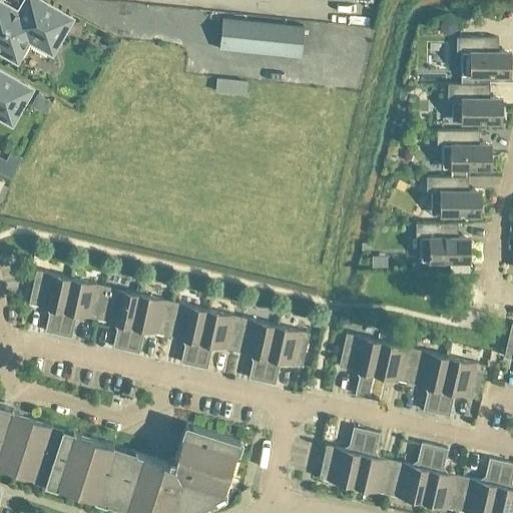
[(0,4),(0,50),(16,59),(27,38),(50,51),(69,19),(34,0),(26,0),(18,14),(0,4)]
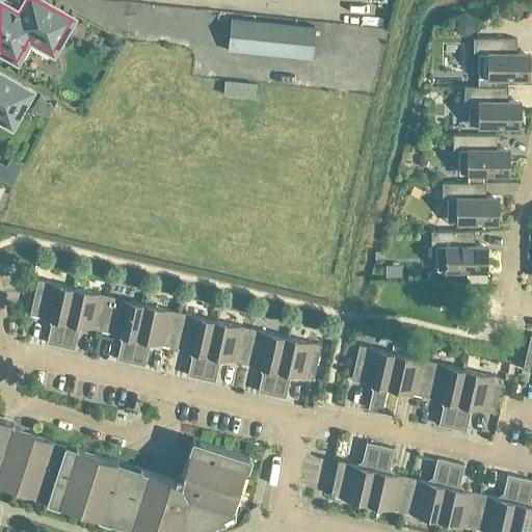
[(311,59),(315,27),(231,18),(228,51),(311,59)]
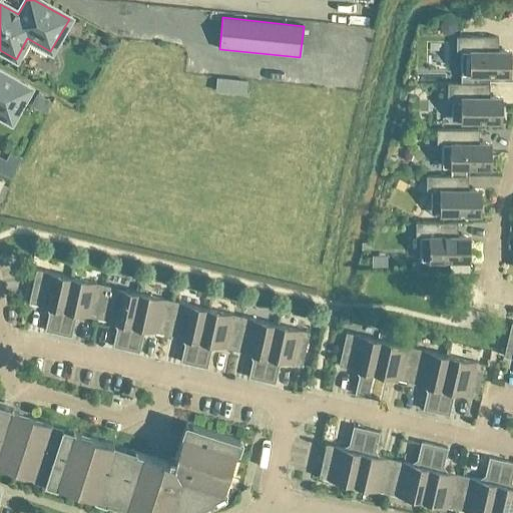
[(451,21),(438,26),(444,40),(457,34),(451,21)]
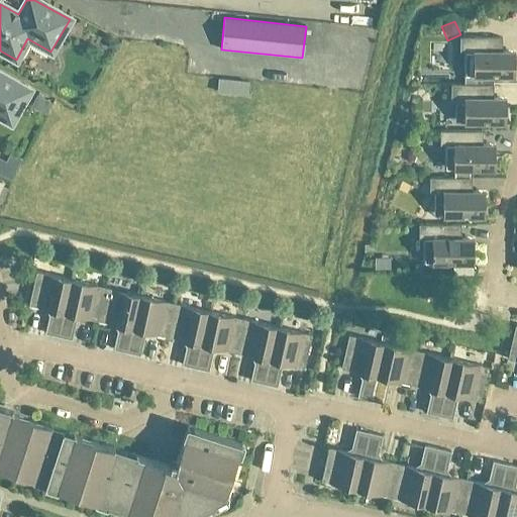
[(514,77),(515,52),(502,52),(502,37),(459,37),(459,53),(464,53),(464,77),(514,77)]
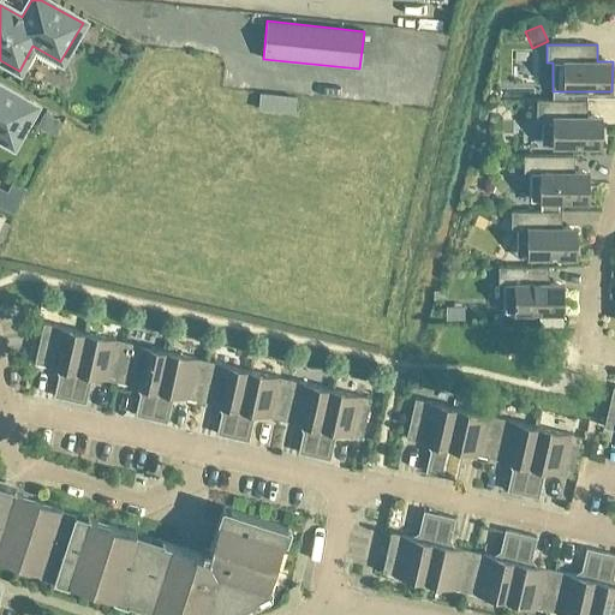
[(0,138),(12,147),(34,108),(0,88),(0,138)]
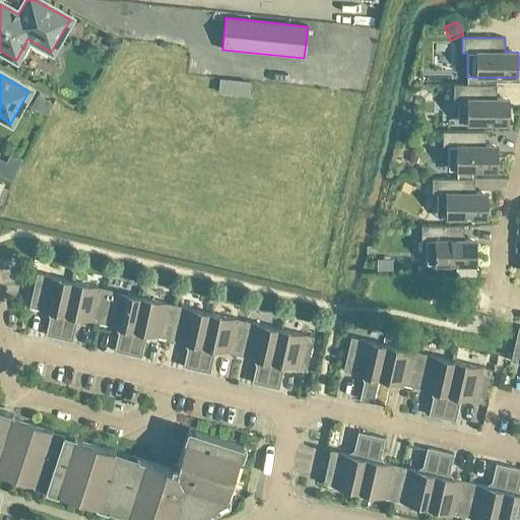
[(509,124),(509,99),(496,99),(496,85),(453,84),(453,100),(458,100),(458,124),(509,124)]
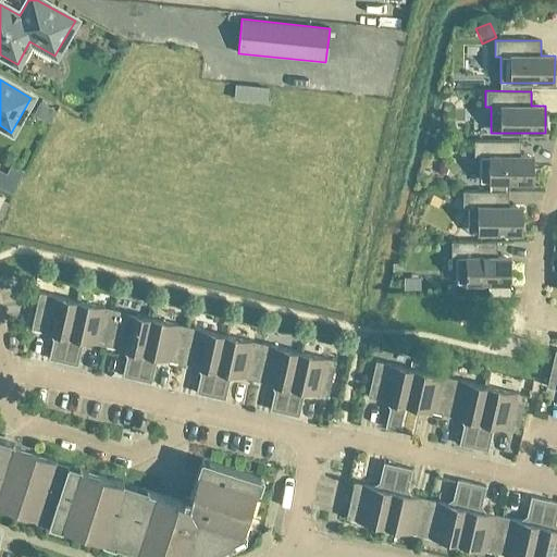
[(39,103),(33,115),(48,124),(54,111),(39,103)]
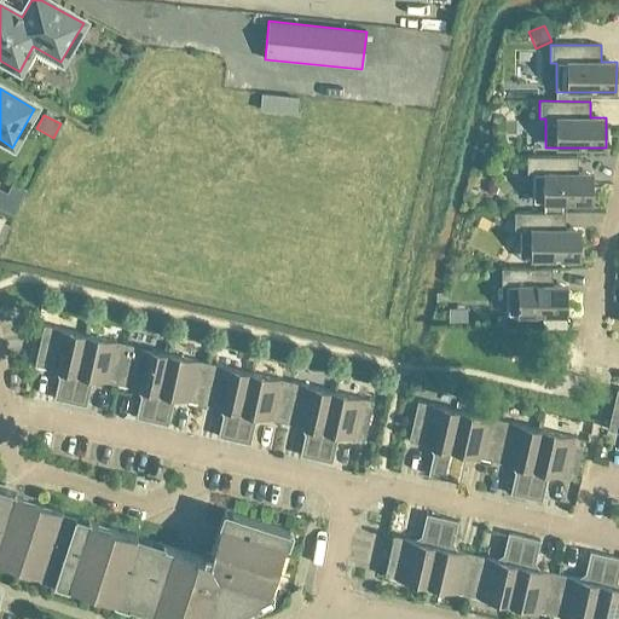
[(499,143),(538,144),(539,126),(499,125),(499,143)]
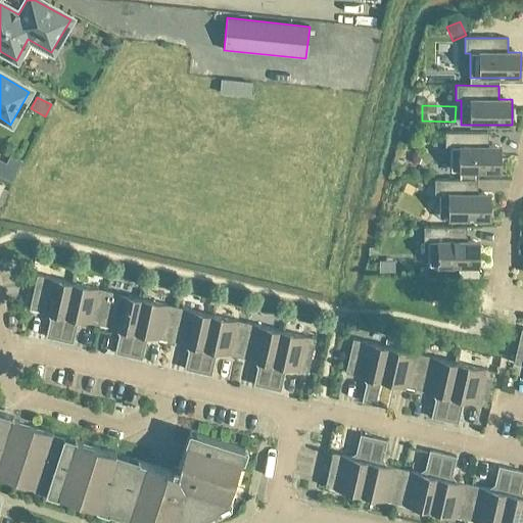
[(501,172),(501,146),(488,146),(487,133),(445,133),(445,147),(450,147),(450,172),(461,172),(461,180),(475,180),(475,172),(501,172)]
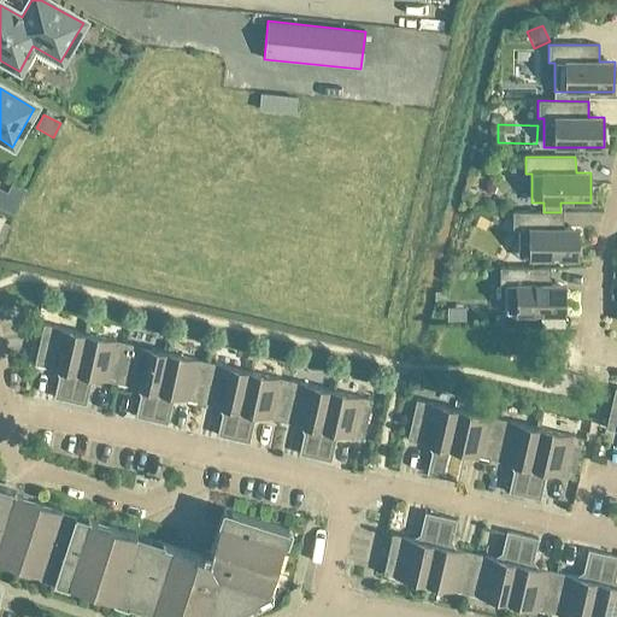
[(579,259),(579,229),(563,229),(563,213),(560,212),(544,212),(512,212),(512,229),(518,229),(518,258),(579,259)]
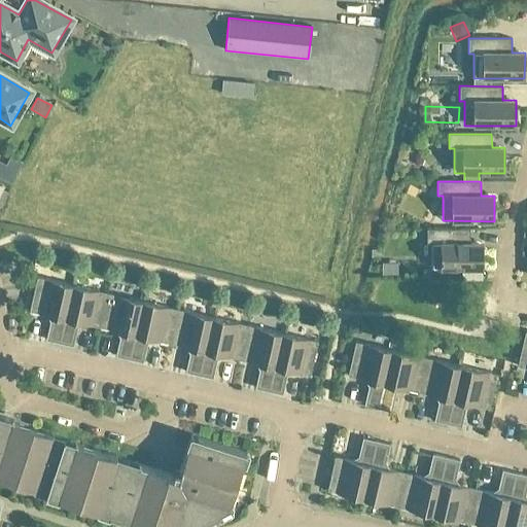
[(0,212),(8,194),(1,190),(2,186),(0,185),(0,212)]
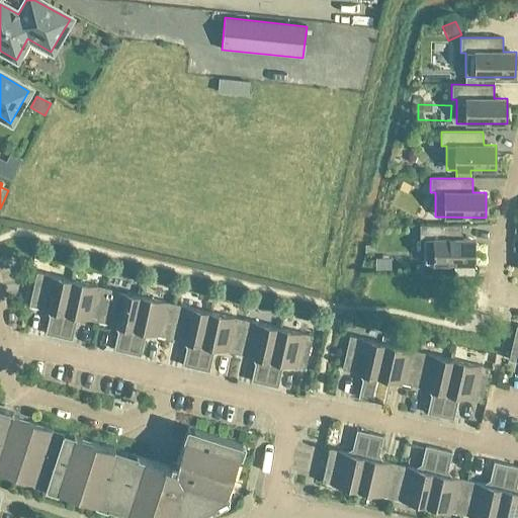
[(475,264),(475,239),(461,239),(461,226),(419,225),(419,240),(425,240),(424,264),(475,264)]
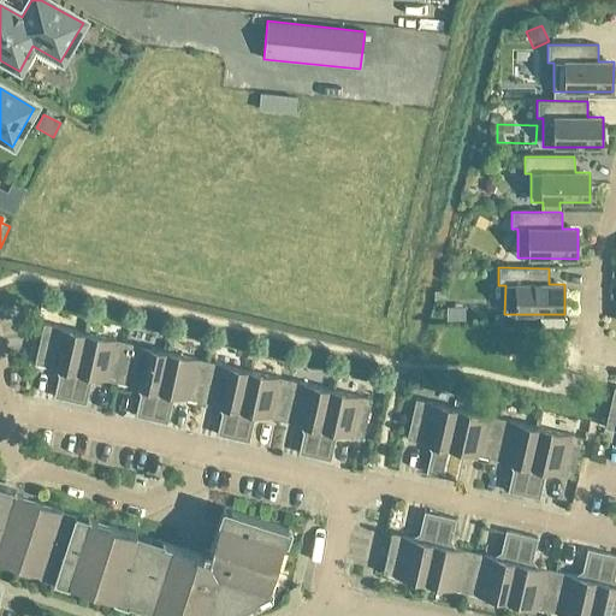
[(442,329),(465,326),(463,309),(440,311),(442,329)]
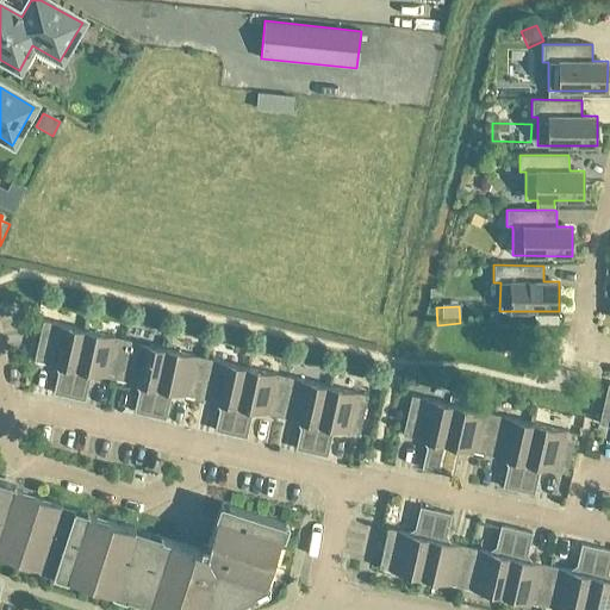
[(68,397),(83,330),(43,321),(33,360),(60,366),(53,393),(68,397)]
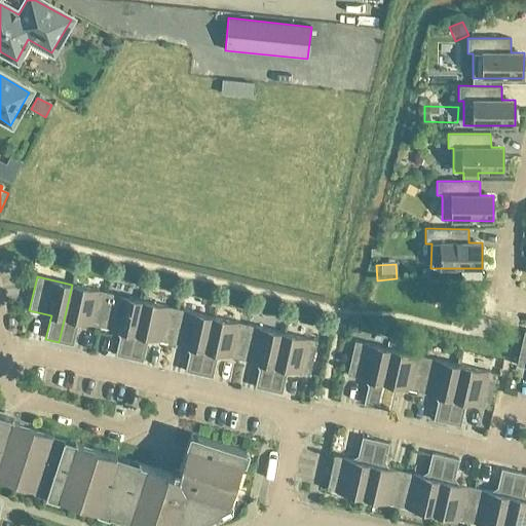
[(99,327),(107,293),(72,285),(59,342),(73,346),(78,322),(99,327)]
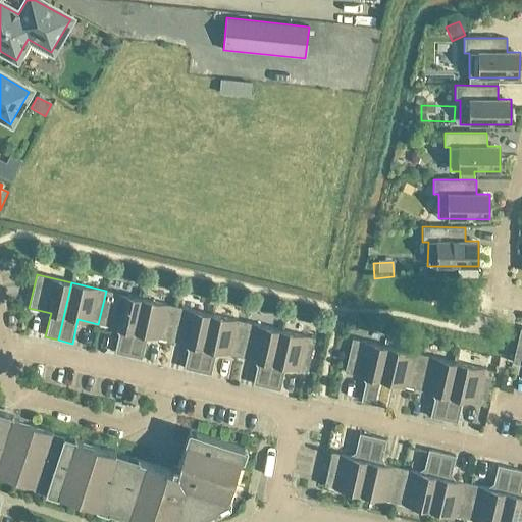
[(127,356),(141,299),(106,291),(98,324),(119,329),(114,353),(127,356)]
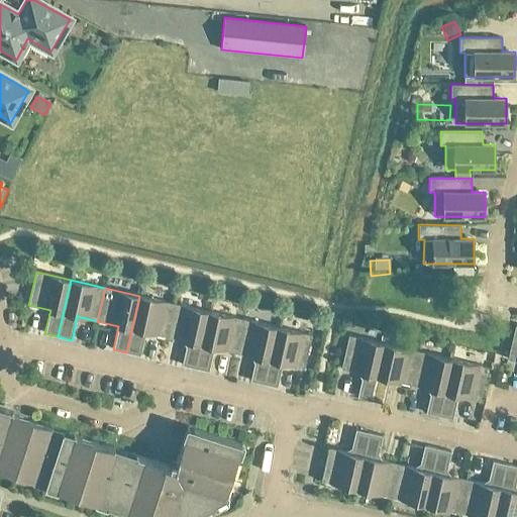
[(167,337),(174,304),(139,296),(126,352),(140,355),(145,332),(167,337)]
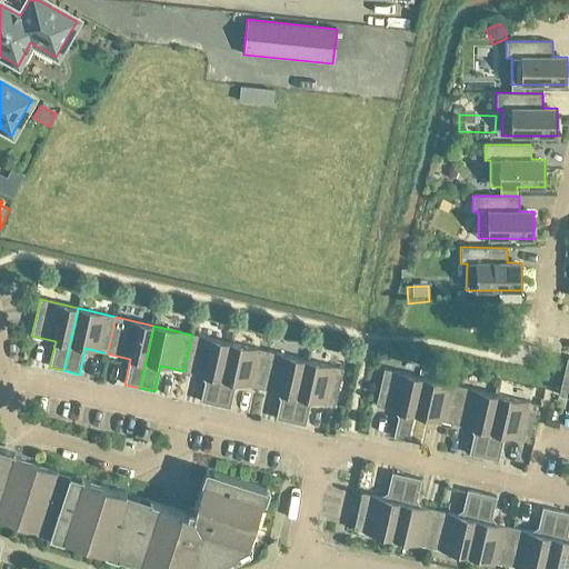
[(216,406),(229,342),(191,335),(183,371),(206,376),(200,402),(216,406)]
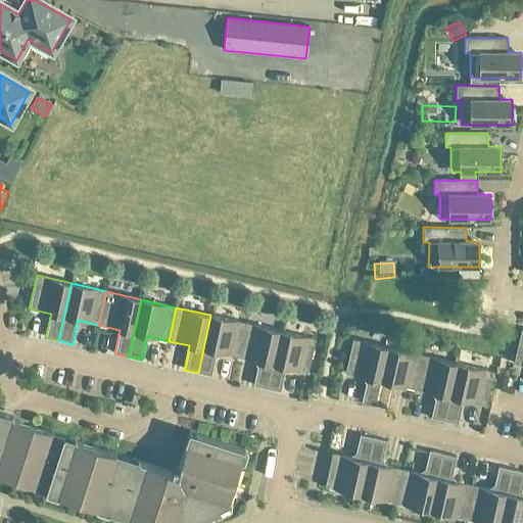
[(238,357),(245,323),(210,315),(198,373),(210,376),(217,352),(238,357)]
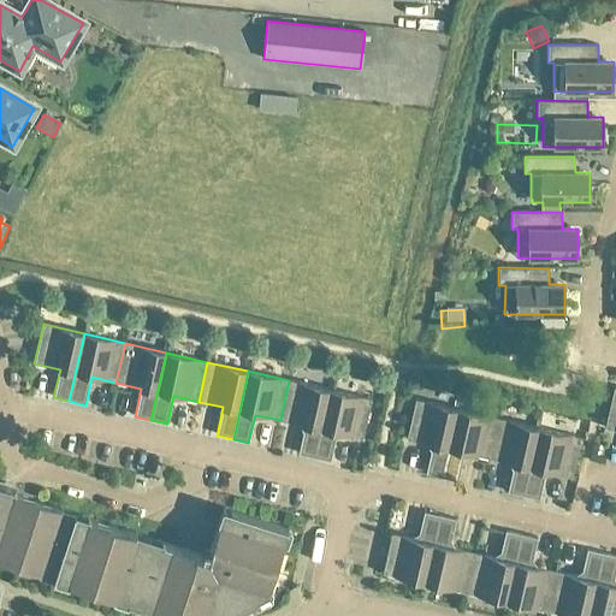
[(314,457),(330,390),(289,380),(280,420),(304,426),(298,454),(314,457)]
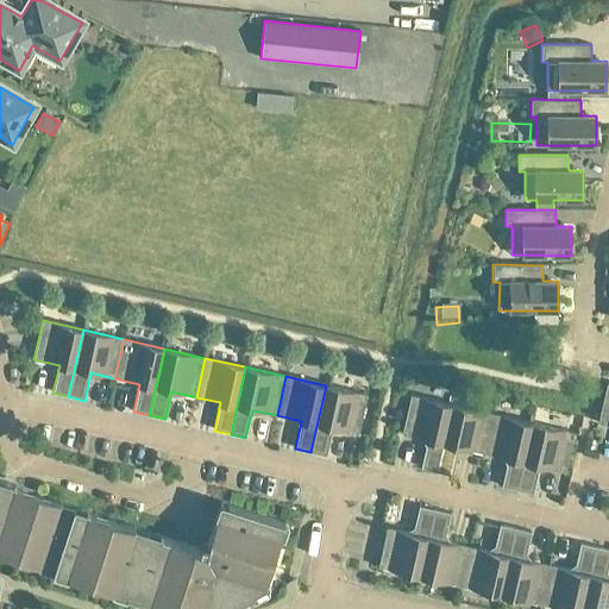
[(608,384),(607,384),(597,424),(608,426),(608,384)]
